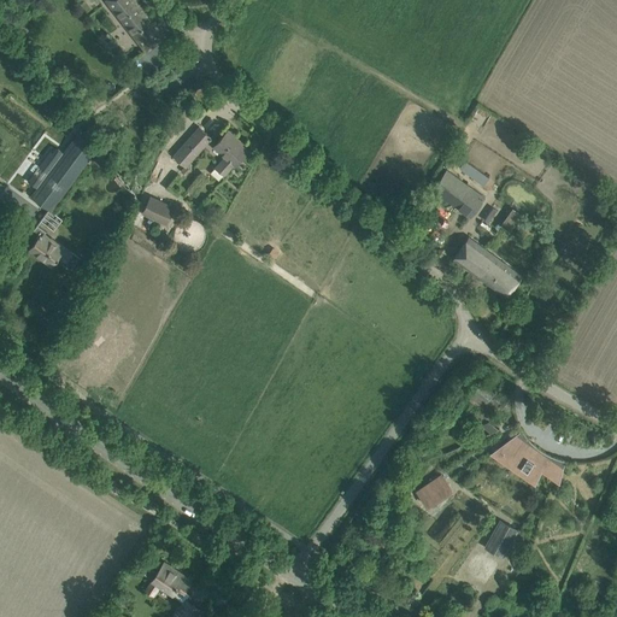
[(15,1),(13,0),(0,0),(0,13),(4,16),(15,1)]
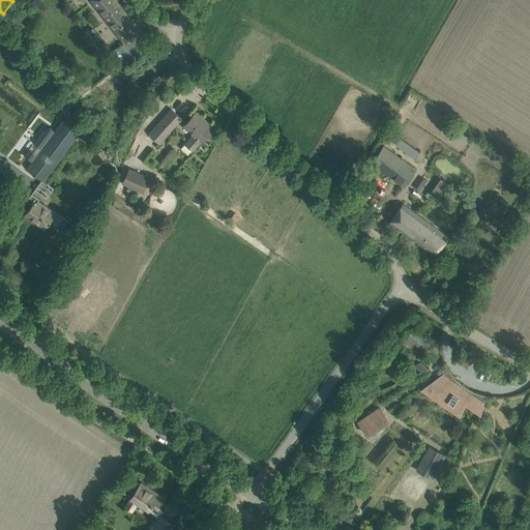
[(116,0),(90,0),(125,43),(141,31),(116,0)]
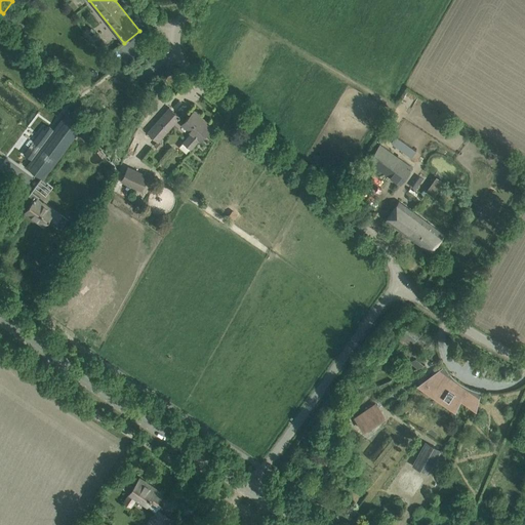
[(179,117),(169,108),(147,132),(157,142),(154,145),(157,148),(162,144),(159,140),(179,117)]
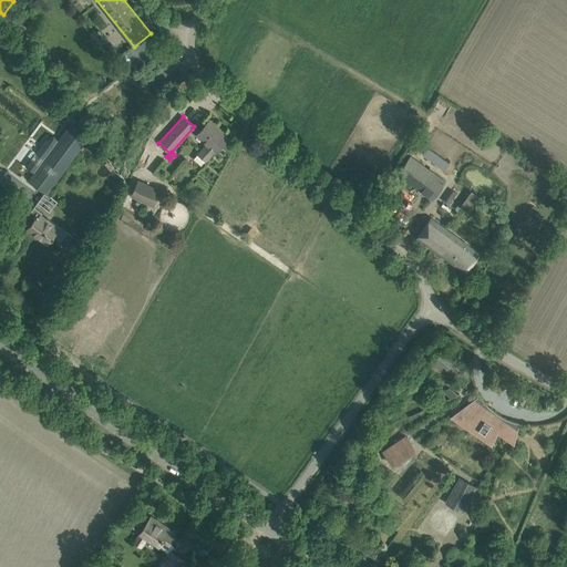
[(219,135),(214,131),(216,129),(208,121),(196,134),(206,143),(197,154),(206,161),(209,157),(215,151),(216,152),(227,138),(222,133),(219,135)]
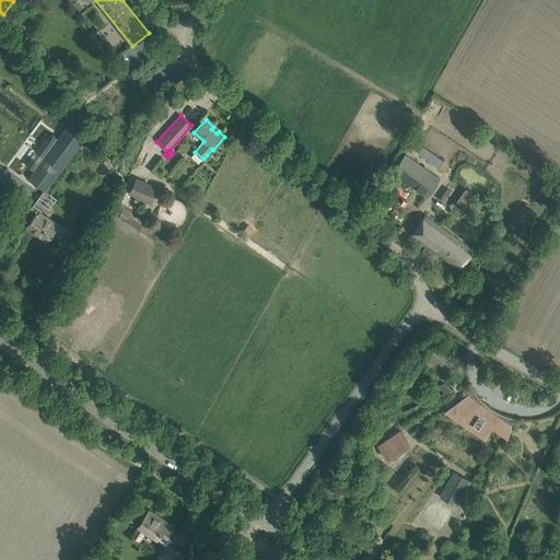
[(33,170),(27,177),(34,182),(35,179),(42,185),(41,187),(46,191),(89,135),(79,127),(74,132),(66,126),(54,142),(33,170)]
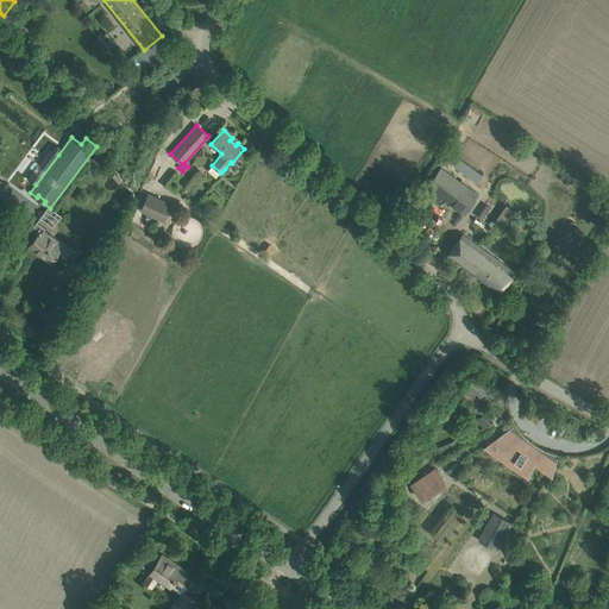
[(441,168),(427,188),(465,214),(478,195),(441,168)]
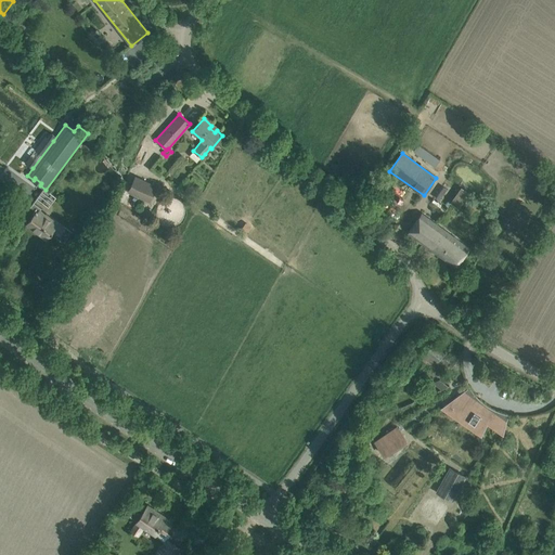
[(149,203),(157,185),(134,176),(127,192),(149,203)]
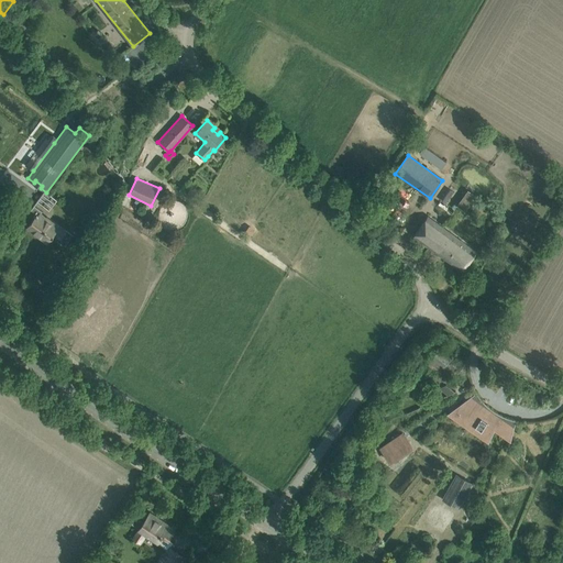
[(450,187),(446,191),(457,200),(461,196),(450,187)]
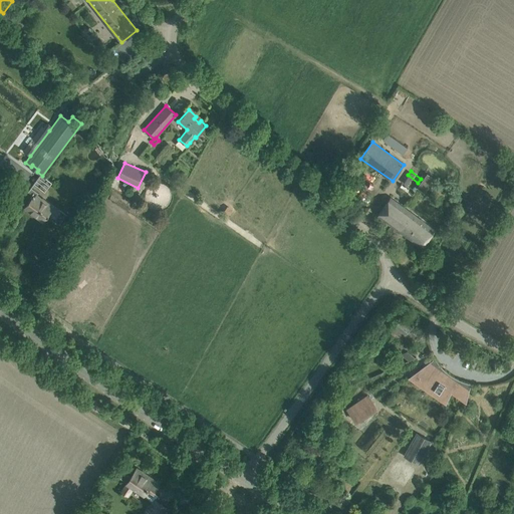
[(434,179),(428,175),(425,179),(431,183),(434,179)]
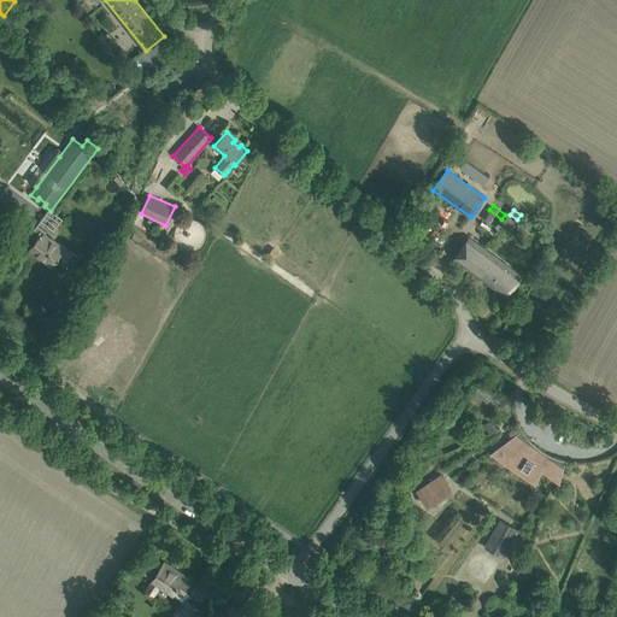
[(60,247),(43,234),(46,230),(37,224),(27,239),(33,244),(30,248),(52,264),(58,256),(65,262),(71,253),(62,246),(60,247)]
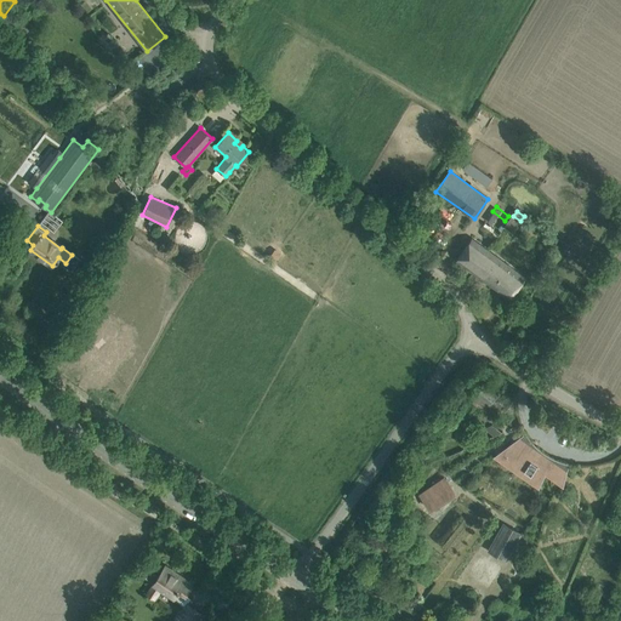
[(525,277),(472,238),(456,260),(510,298),(525,277)]
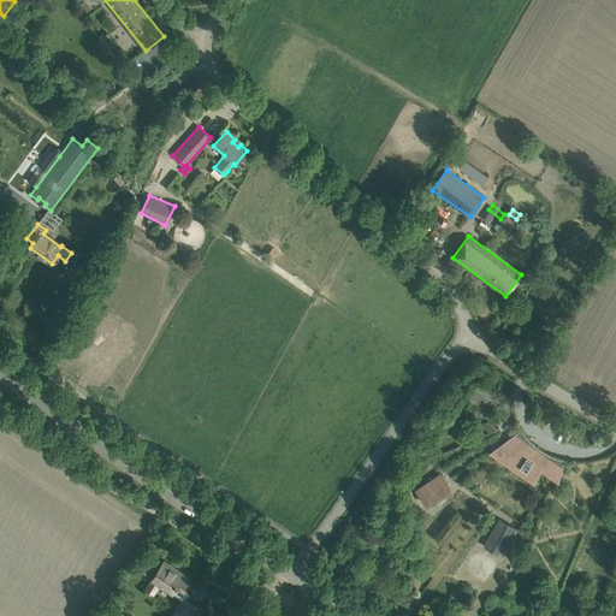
[(520,427),(517,421),(516,422),(517,425),(520,430),(521,431),(489,451),(534,484),(540,471),(558,484),(564,461),(570,462),(574,462),(574,461),(568,461),(562,458),(556,457),(550,455),(545,452),(540,449),(535,445),(531,442),(527,437),(523,432),(520,427)]
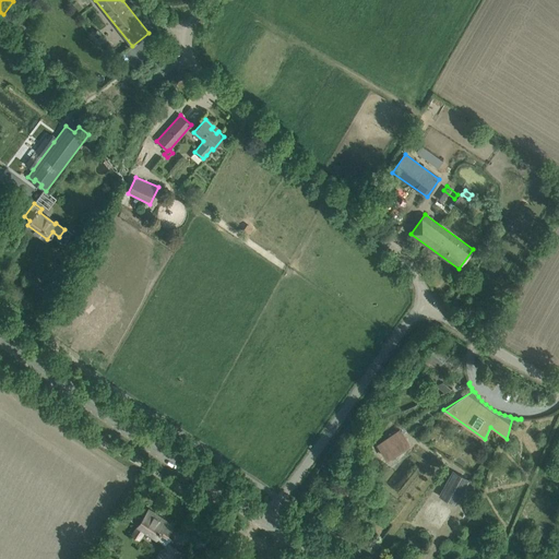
[(400,428),(377,444),(388,459),(411,443),(400,428)]
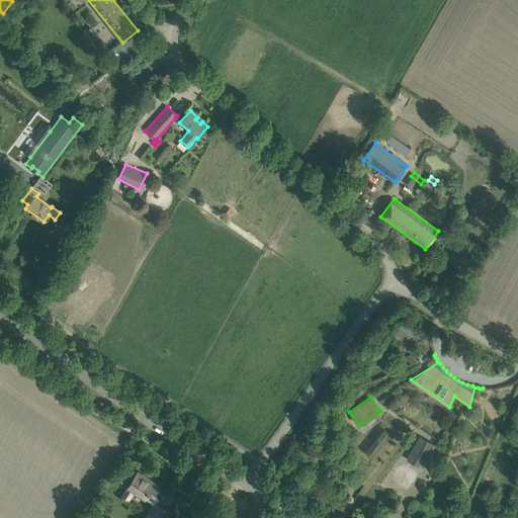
[(421,435),(407,459),(422,467),(436,444),(421,435)]
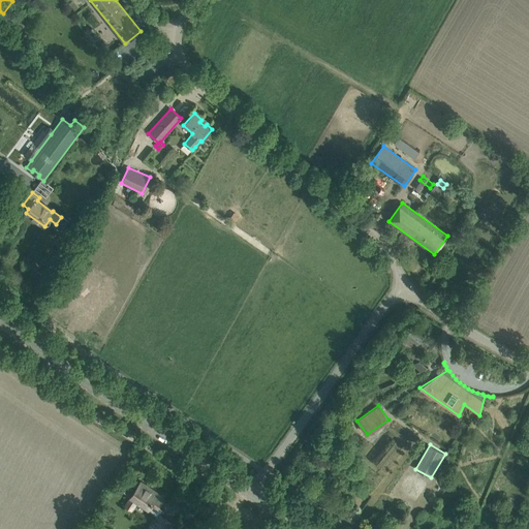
[(139,484),(126,505),(131,509),(137,500),(148,507),(147,508),(155,514),(160,518),(161,516),(165,508),(159,504),(164,497),(155,491),(153,494),(146,489),(146,488),(139,484)]
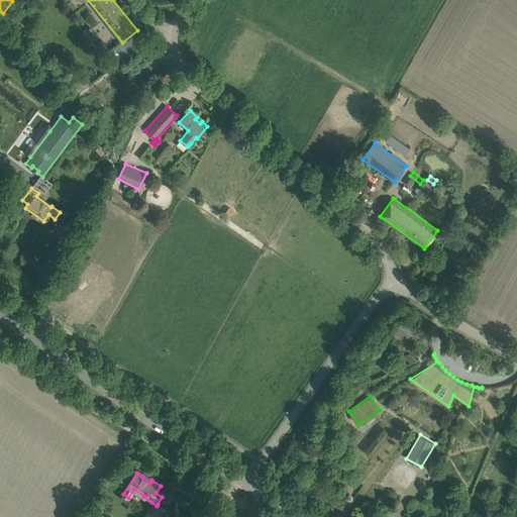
[(157,506),(148,516),(168,516),(171,512),(158,504),(157,506)]
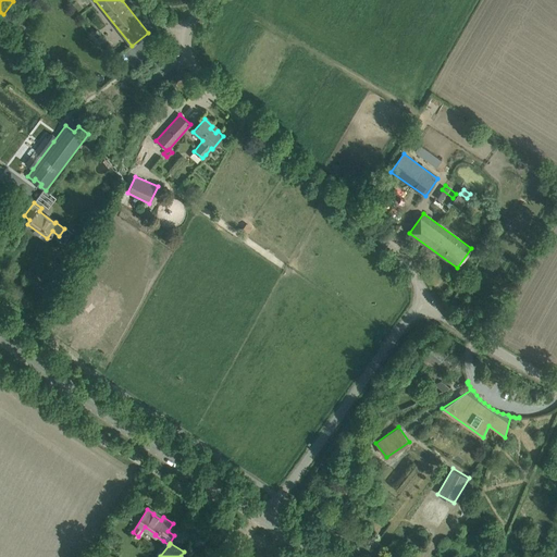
All buildings are outlined.
